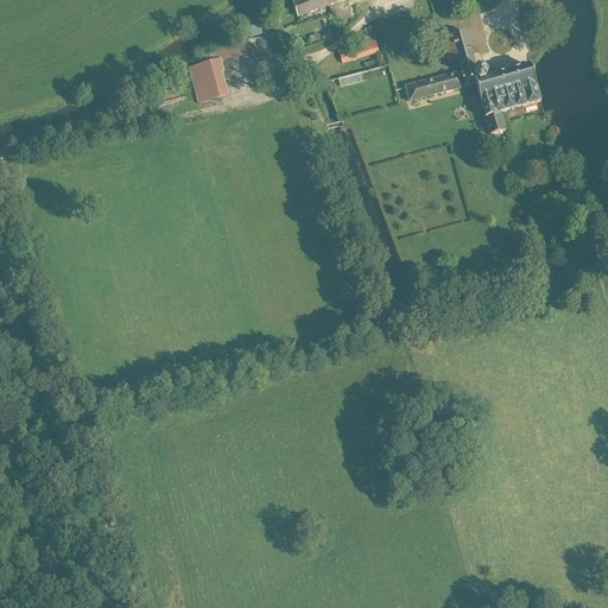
[(331,5),(329,0),(299,0),(292,4),(297,18),(331,5)]
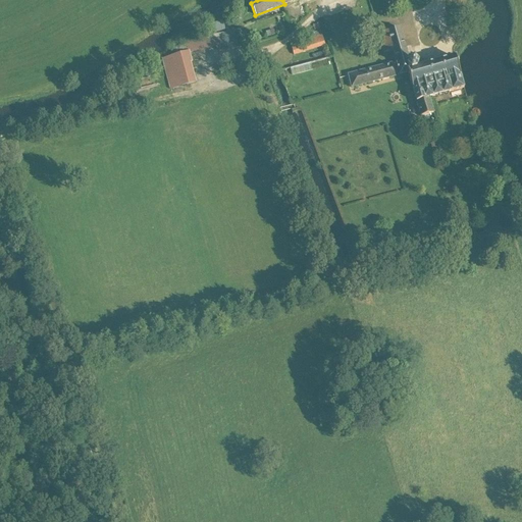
[(211,23),(213,33),(225,30),(223,20),(211,23)]
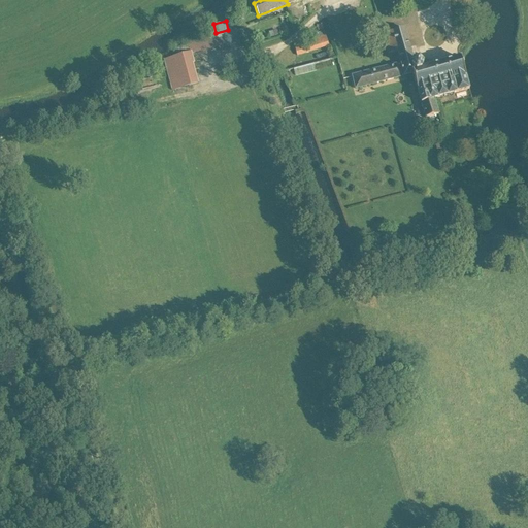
[(356,88),(413,73),(421,63),(419,61),(414,63),(404,28),(384,33),(389,53),(398,51),(401,63),(353,75),(356,88)]
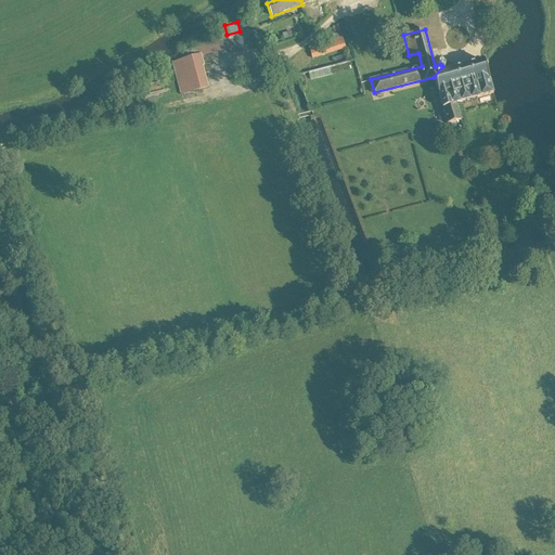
[(235,36),(218,40),(220,50),(237,47),(235,36)]
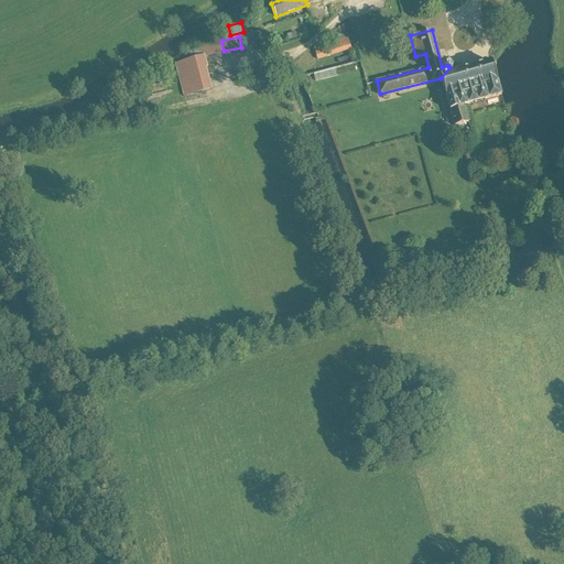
[(314,49),(317,58),(351,49),(348,38),(314,49)]
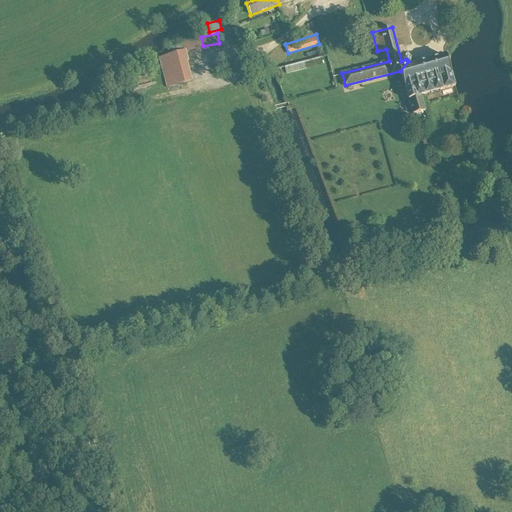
[(169,55),(158,58),(166,87),(191,80),(186,61),(188,60),(186,50),(183,51),(169,55)]
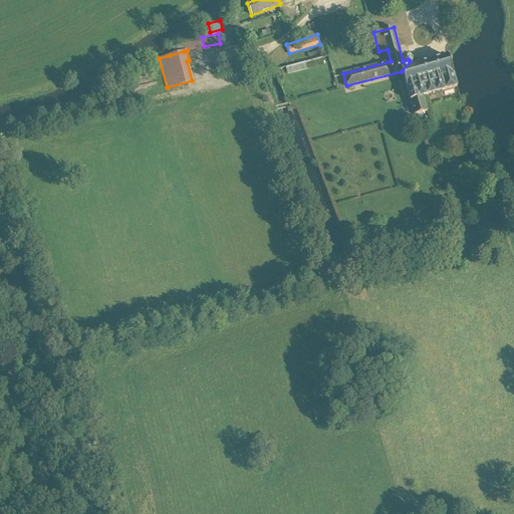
[(410,61),(402,71),(414,114),(427,111),(422,96),(422,95),(457,86),(448,56),(410,67),(411,63),(410,61)]
